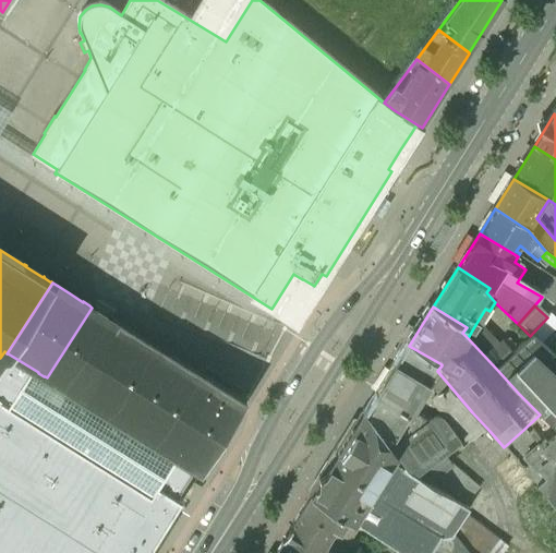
[(113,322),(92,308),(47,377),(69,392),(75,396),(196,471),(203,475),(209,465),(209,464),(240,416),(246,405),(241,400),(240,401),(120,325),(113,321),(113,322)]
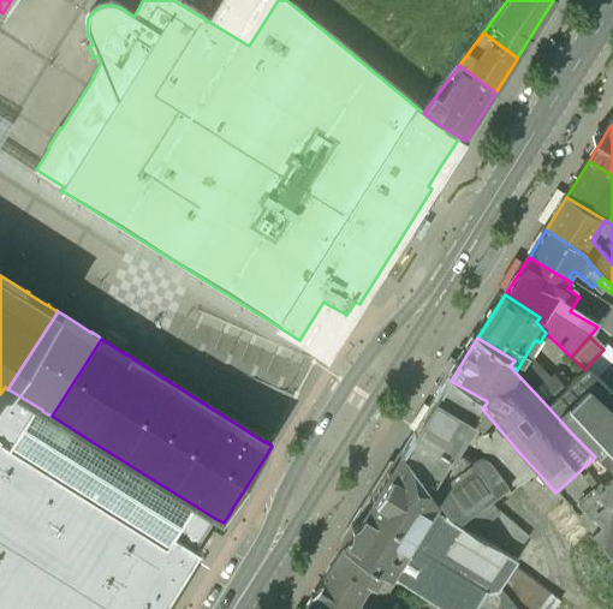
[(551,383),(531,363),(528,366),(522,362),(516,372),(549,409),(567,390),(555,378),(551,383)]
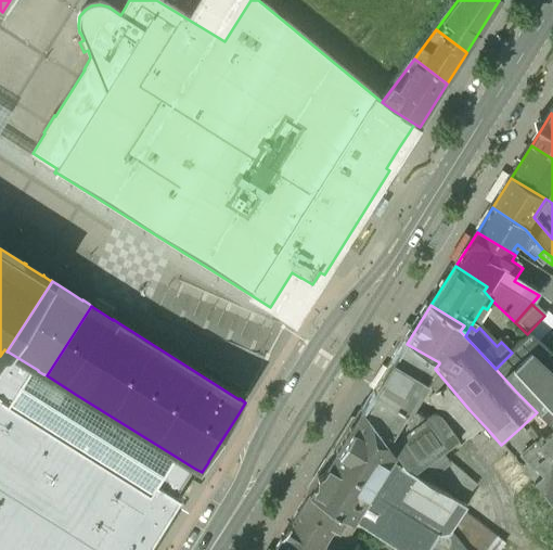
[(552,357),(550,355),(530,336),(512,353),(496,369),(516,392),(537,412),(552,430),(552,357)]
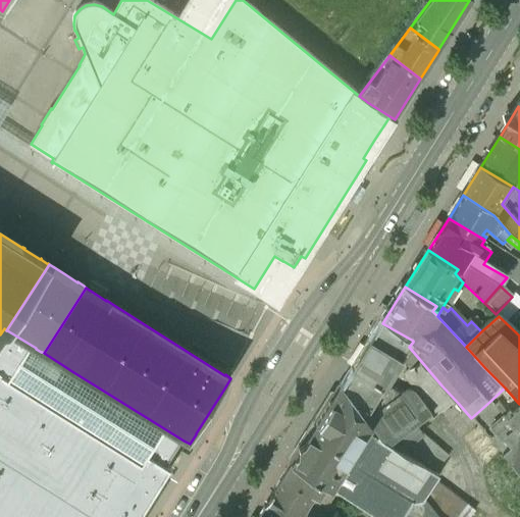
[(382,323),(369,343),(373,346),(357,372),(353,370),(342,388),(365,420),(385,386),(401,361),(409,347),(413,341),(382,323)]
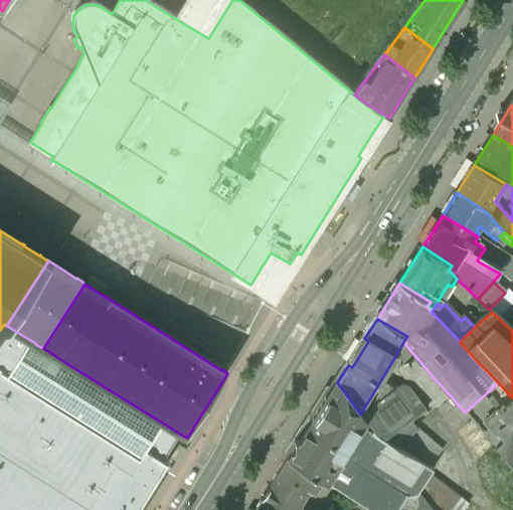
[(0,337),(0,509),(140,509),(169,465),(164,462),(181,435),(69,365),(63,361),(43,348),(41,347),(40,347),(35,344),(35,343),(30,340),(7,326),(0,337)]
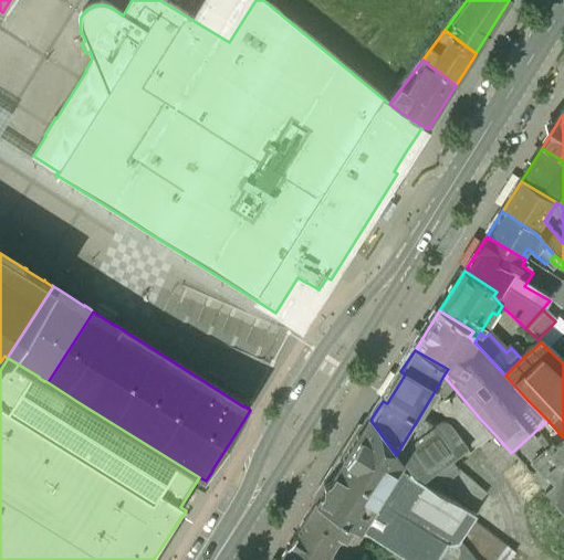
[(479,418),(444,376),(435,391),(446,403),(440,408),(461,433),(479,418)]
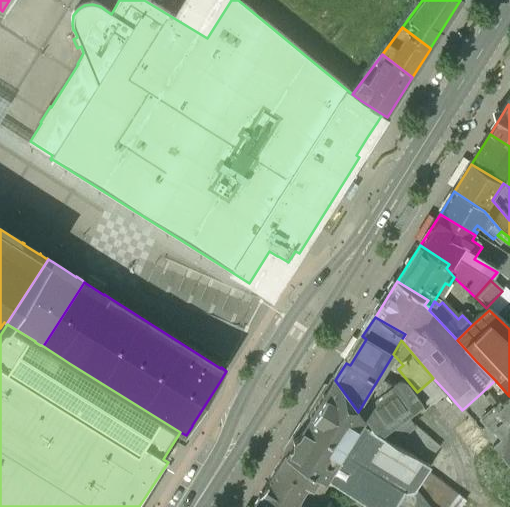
[(449,395),(433,378),(417,392),(432,408),(449,395)]
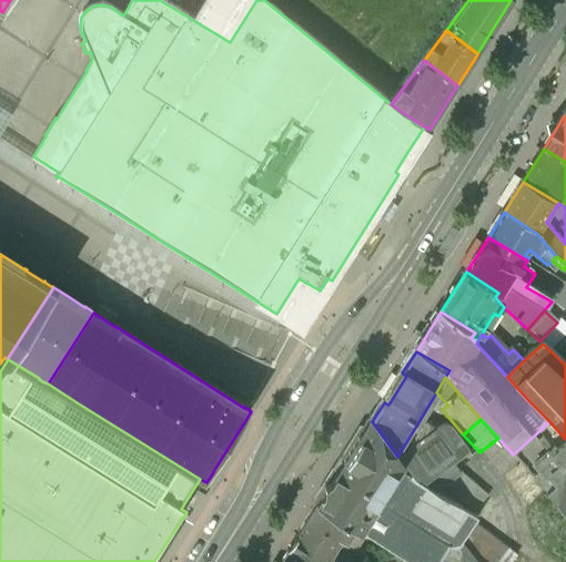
[(440,431),(437,435),(420,420),(397,457),(406,469),(402,474),(436,494),(462,476),(454,466),(471,452),(460,437),(455,432),(450,430),(444,429),(440,431)]
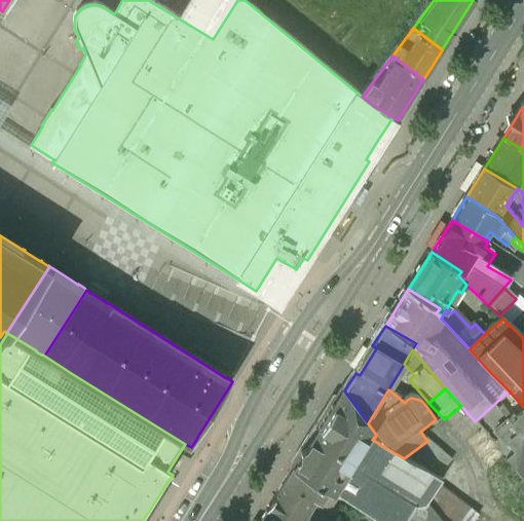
[(368,423),(344,391),(313,442),(395,495),(422,512),(431,509),(445,481),(404,458),(372,440),(376,435),(368,423)]
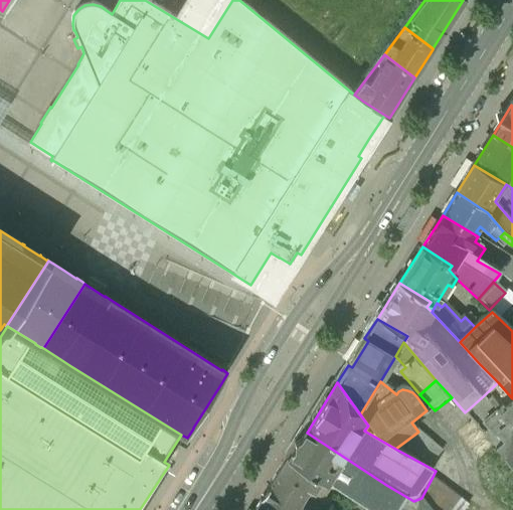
[(512,398),(498,382),(483,396),(496,412),(512,432),(512,398)]
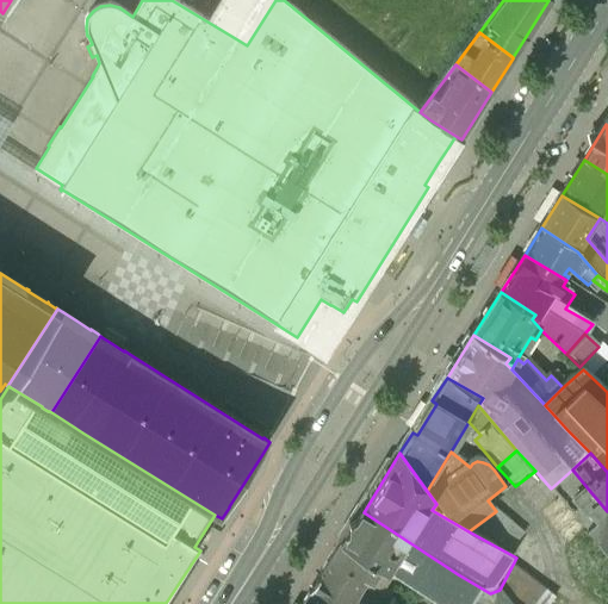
[(515,486),(497,467),(494,469),(506,486),(509,491),(515,486)]
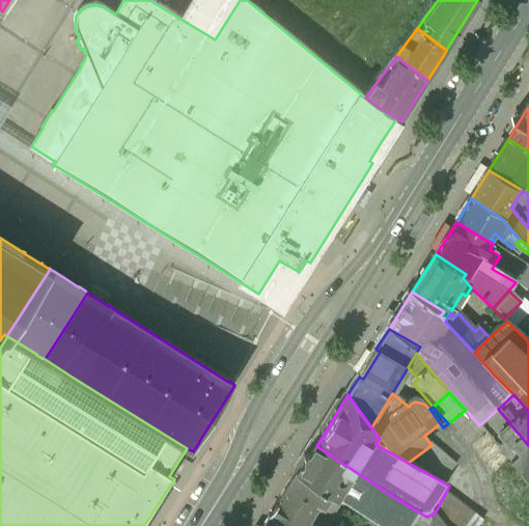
[(511,425),(498,409),(485,420),(499,436),(511,425)]
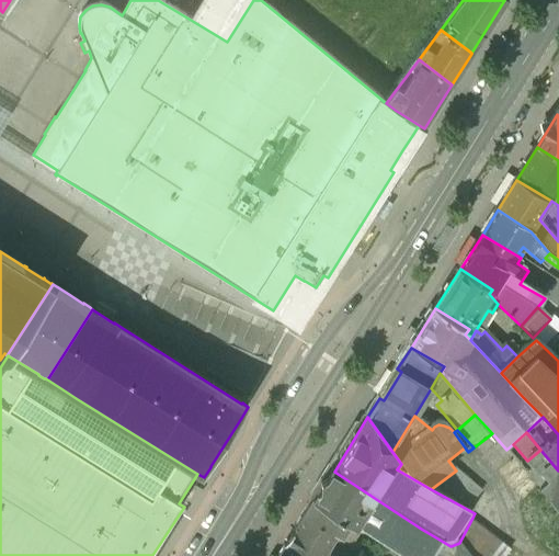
[(558,471),(540,450),(527,461),(536,471),(529,477),(558,511),(558,471)]
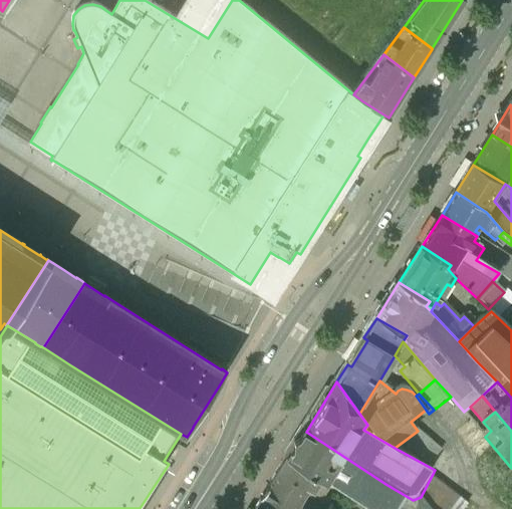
[(373,508),(386,484),(306,432),(288,461),(325,485),(345,498),(361,508),(373,508)]
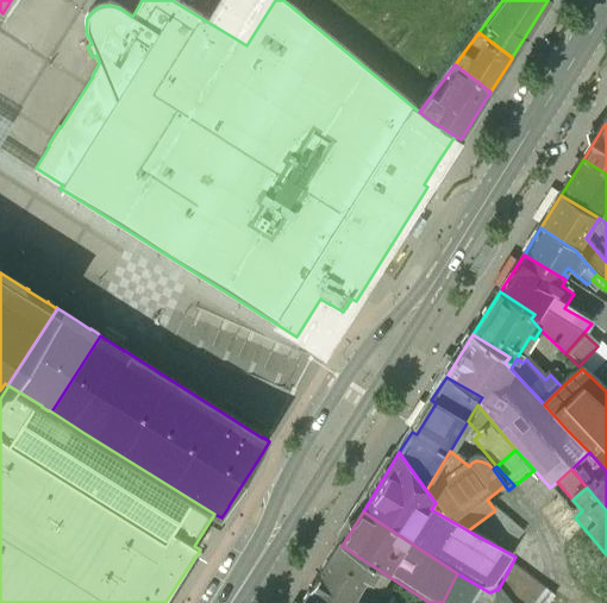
[(395,602),(376,589),(386,575),(342,546),(306,602),(395,602)]
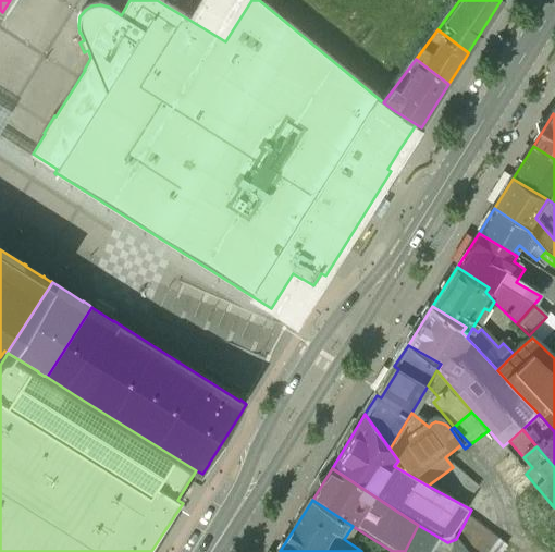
[(436,551),(439,548),(443,551),(465,551),(456,539),(447,542),(418,525),(405,551),(436,551)]
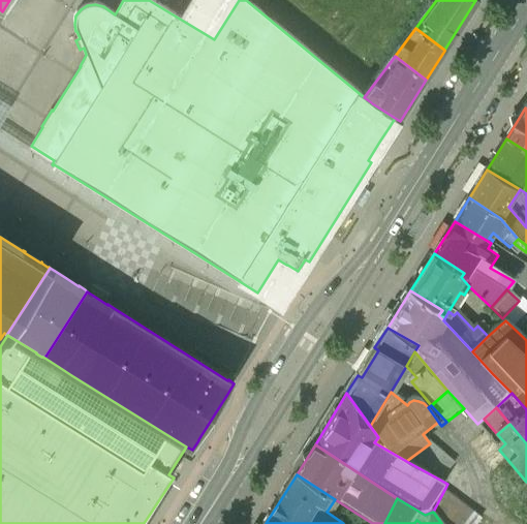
[(372,523),(355,513),(349,523),(372,523)]
